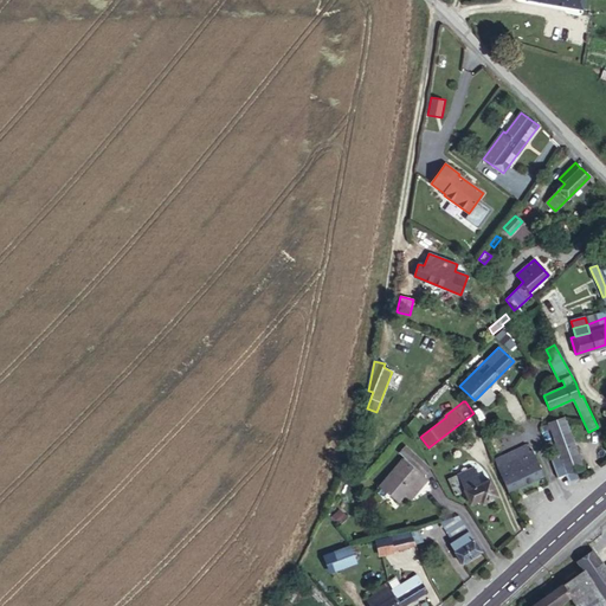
[(549,423),(561,455),(568,474),(575,471),(582,468),(565,418),(549,423)]
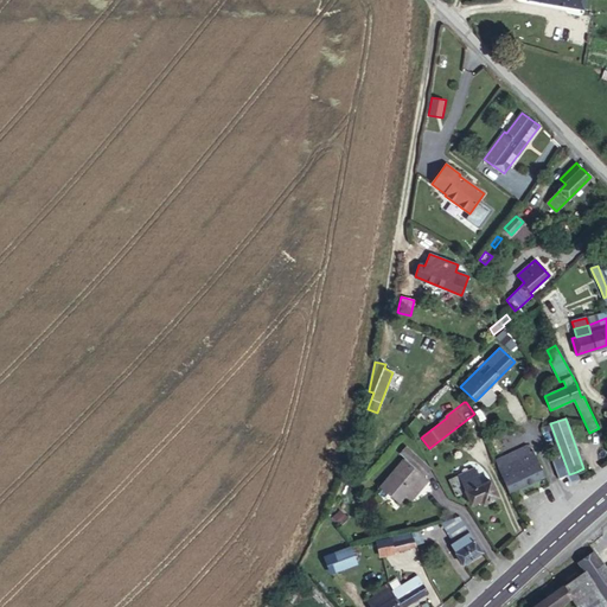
[(544,477),(532,452),(530,453),(526,446),(496,461),(509,492),(544,477)]
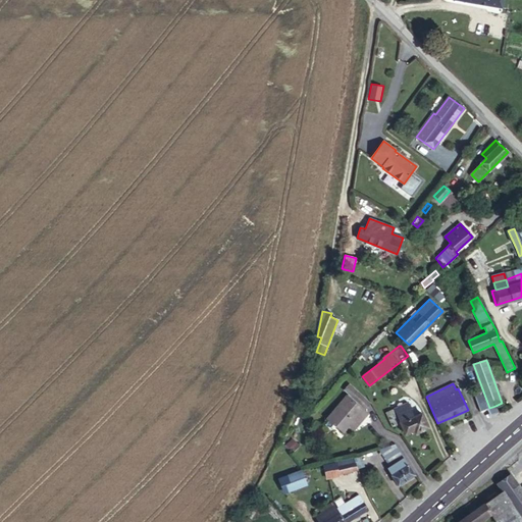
[(365,409),(370,403),(349,384),(344,389),(365,409)]
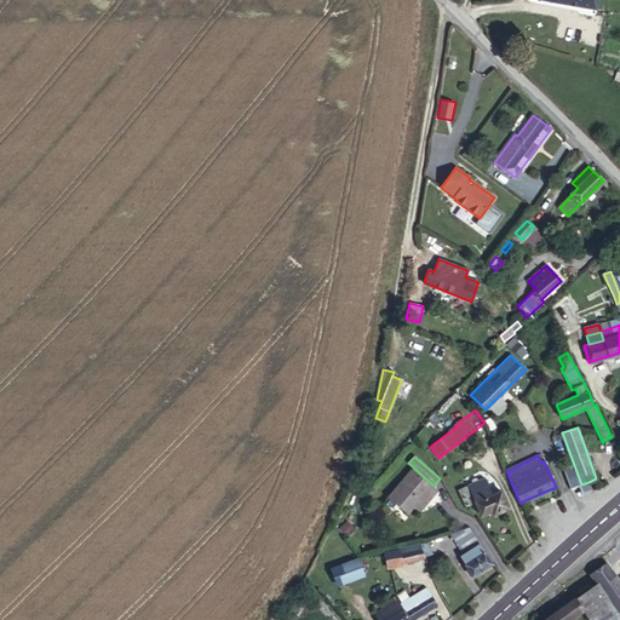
[(574,465),(563,469),(570,488),(578,486),(583,494),(592,489),(589,482),(581,484),(574,465)]
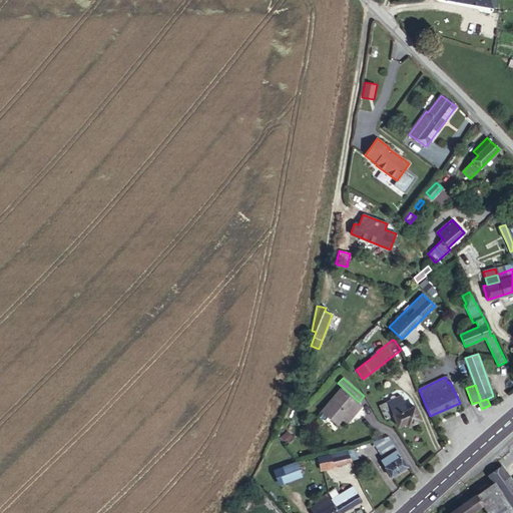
[(353,408),(357,412),(362,406),(341,388),(322,412),(339,427),(345,419),(344,419),(353,408)]
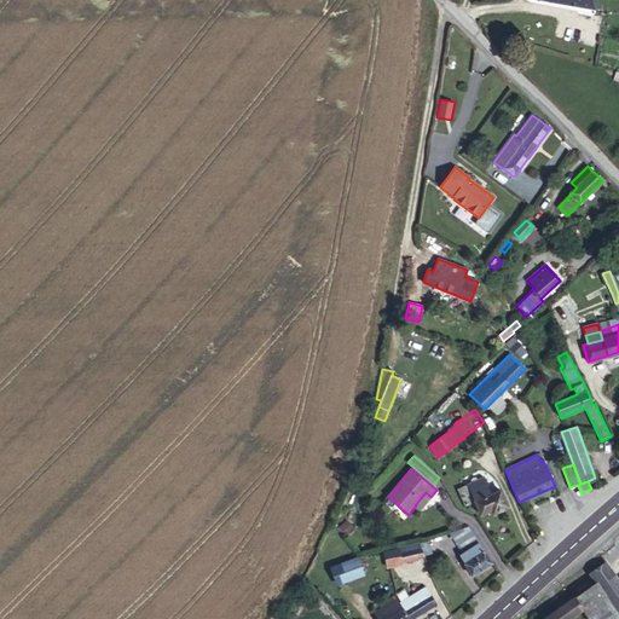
[(501,490),(491,495),(484,478),(457,490),(466,505),(475,502),(481,514),(491,510),(493,514),(508,508),(501,490)]
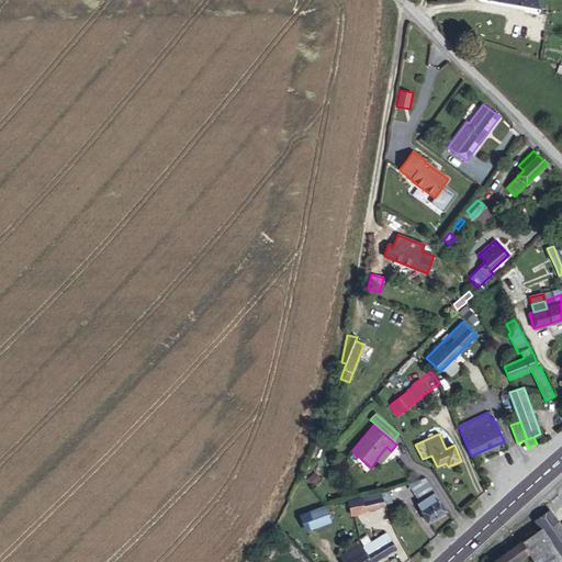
[(382,462),(391,451),(386,447),(377,459),(378,459),(382,462)]
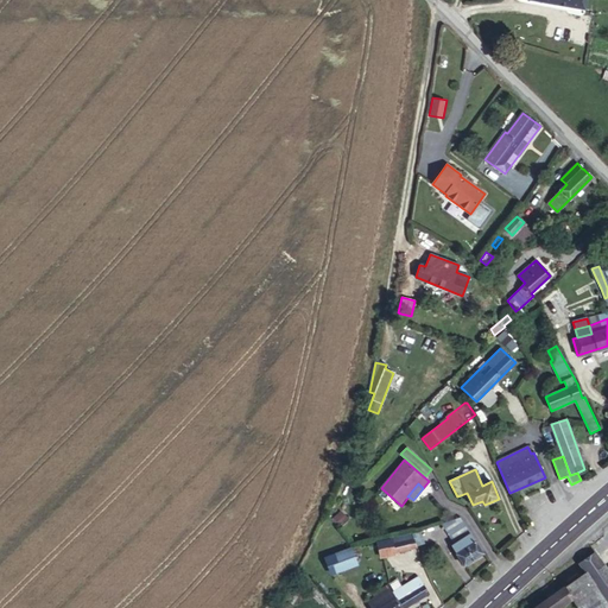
[(461,517),(441,524),(455,544),(451,546),(464,565),(483,552),(476,542),(475,543),(461,517)]
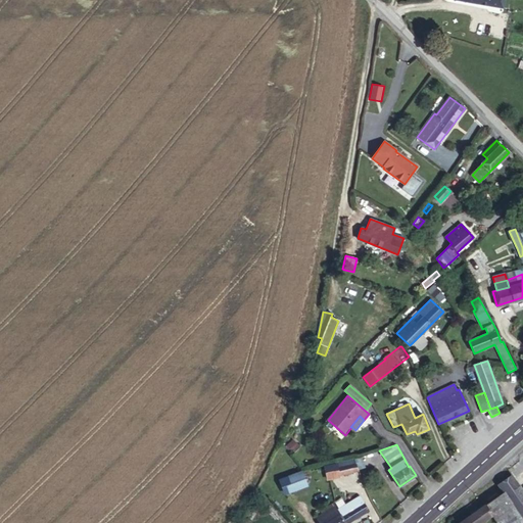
[(359,458),(354,460),(358,470),(363,468),(359,458)]
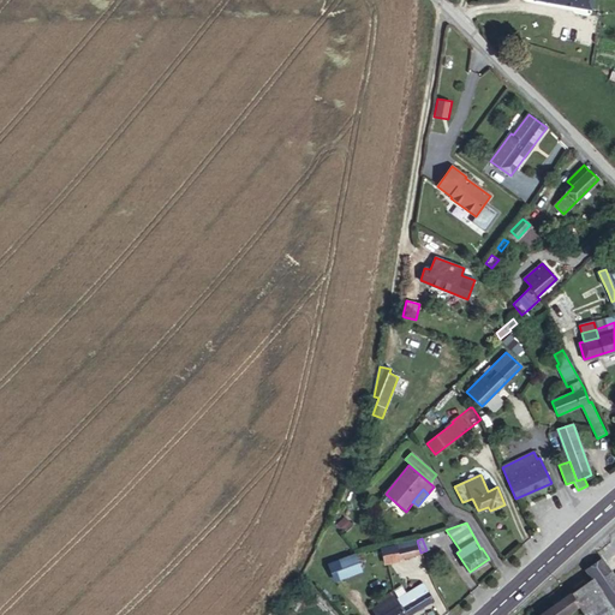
[(417,541),(417,539),(411,542),(416,555),(422,554),(421,553),(417,541)]
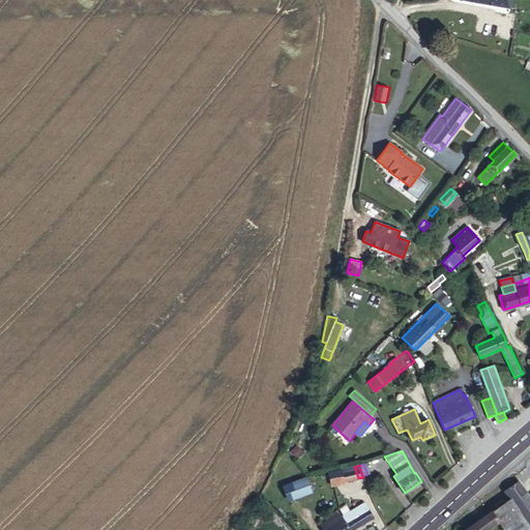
[(354,467),(329,473),(332,484),(358,478),(354,467)]
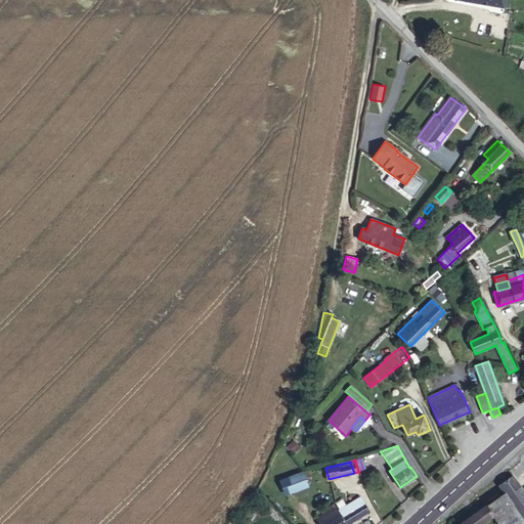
[(289,479),(293,490),(307,485),(303,474),(289,479)]
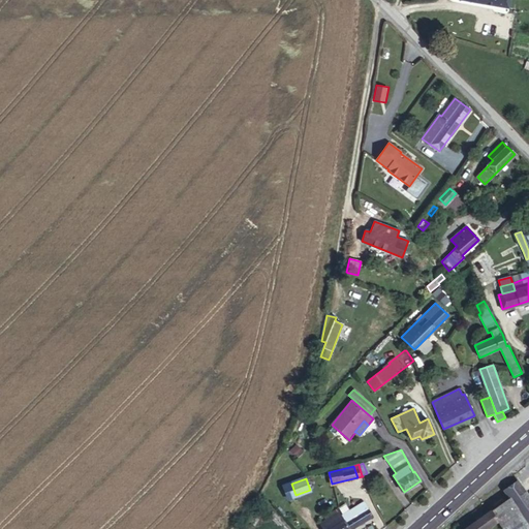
[(528,522),(528,497),(517,480),(503,490),(509,498),(528,524),(528,522)]
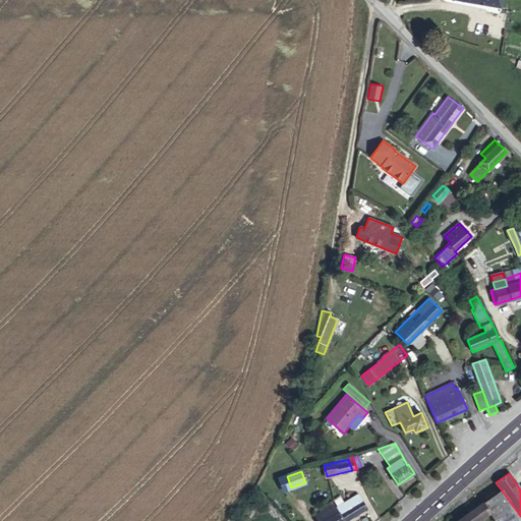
[(284,490),(291,487),(287,476),(279,479),(284,490)]
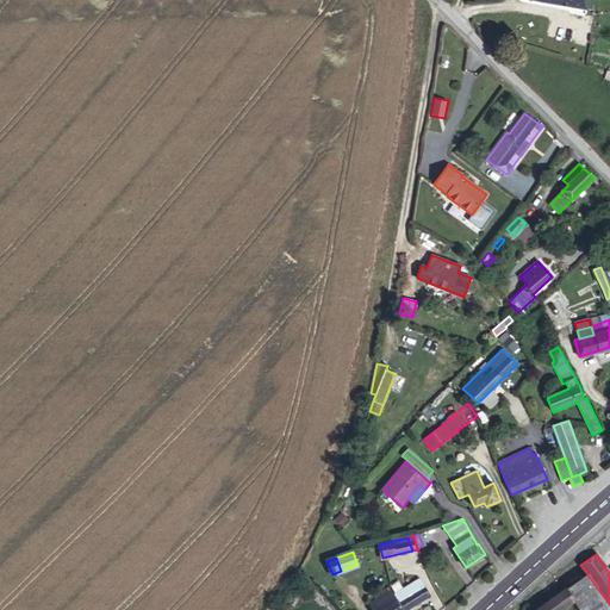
[(505,590),(521,573),(516,568),(500,585),(505,590)]
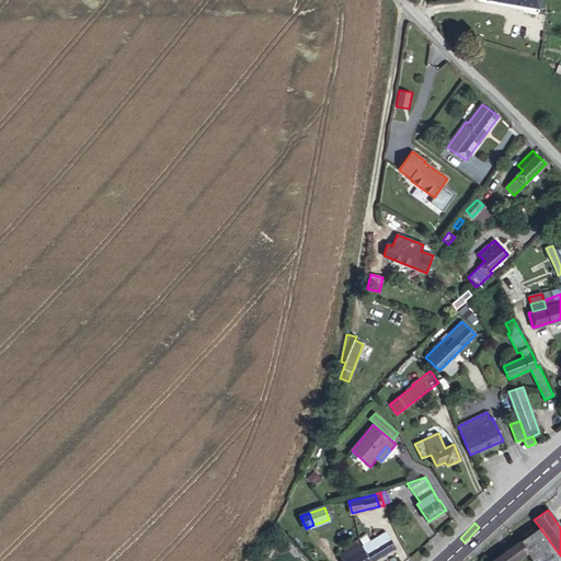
[(558,560),(558,557),(560,556),(540,528),(493,560),(515,560),(527,552),(534,560),(558,560)]
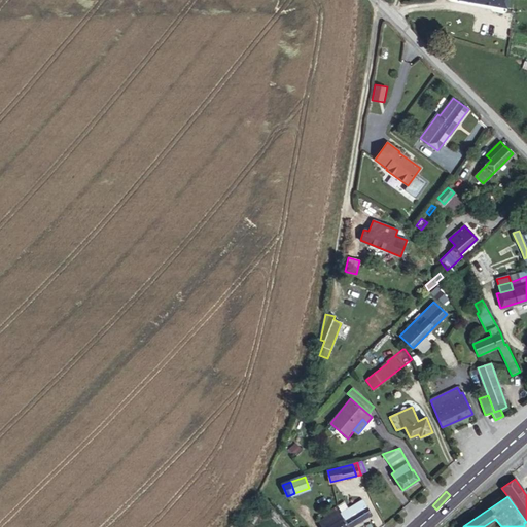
[(362,499),(341,514),(348,526),(350,526),(372,515),(362,499)]
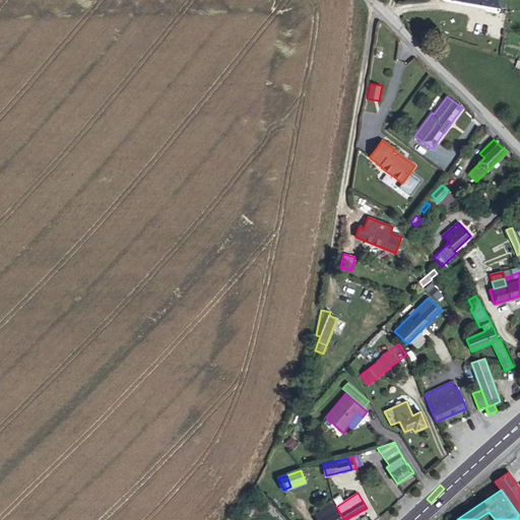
[(343,519),(336,507),(334,503),(315,515),(317,519),(343,519)]
